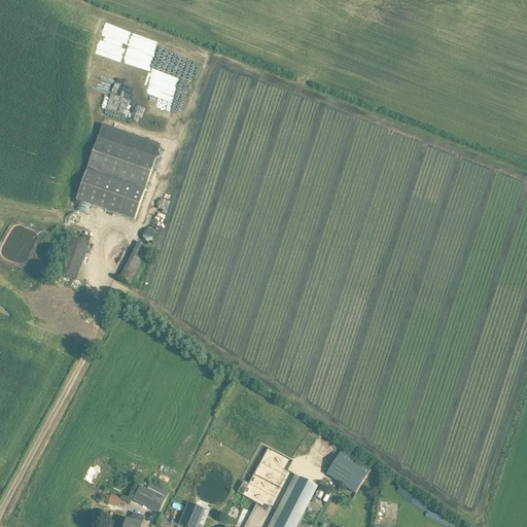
[(98,139),(76,201),(135,220),(156,159),(98,139)]
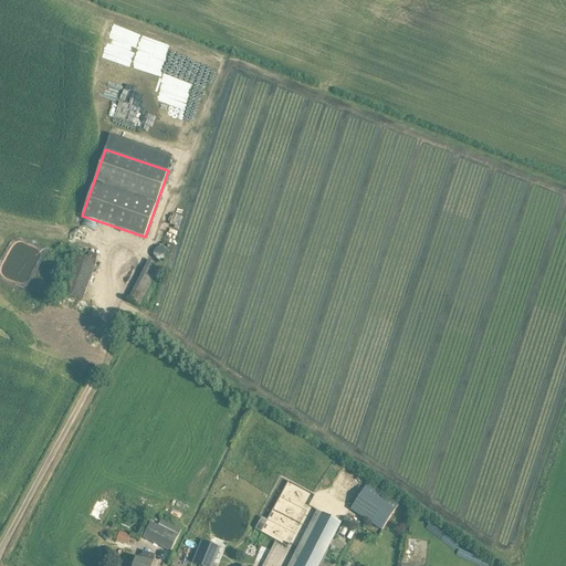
[(62,293),(82,300),(96,262),(95,262),(97,255),(90,252),(87,259),(75,254),(62,293)]
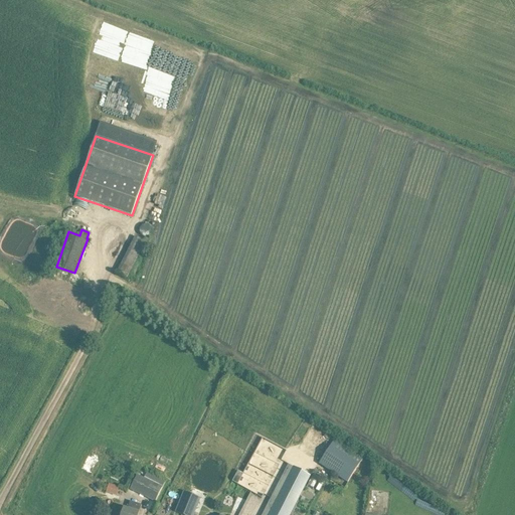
[(135,236),(117,273),(128,278),(146,242),(144,241),(135,236)]
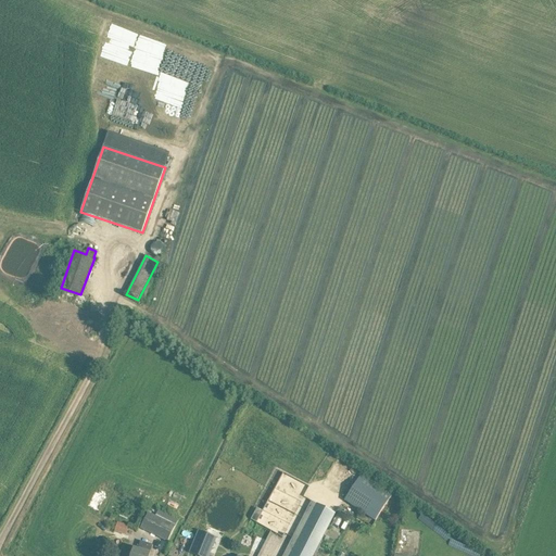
[(393,492),(365,472),(346,501),(375,520),(393,492)]
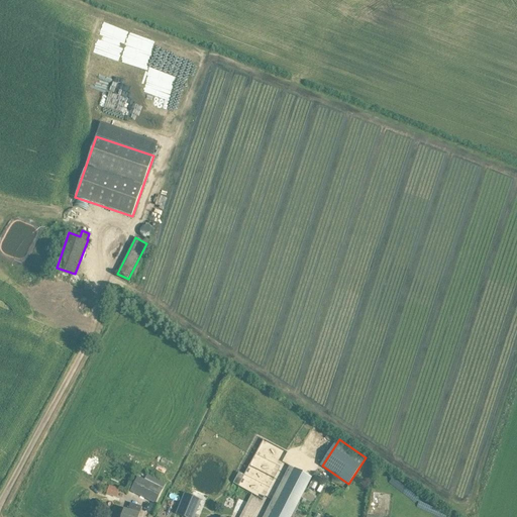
[(270,516),(291,516),(311,479),(295,469),(270,516)]
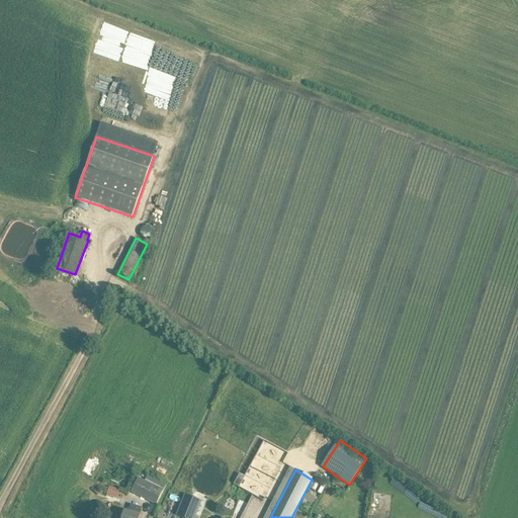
[(131,492),(156,505),(165,486),(154,481),(148,478),(146,482),(138,478),(131,492)]
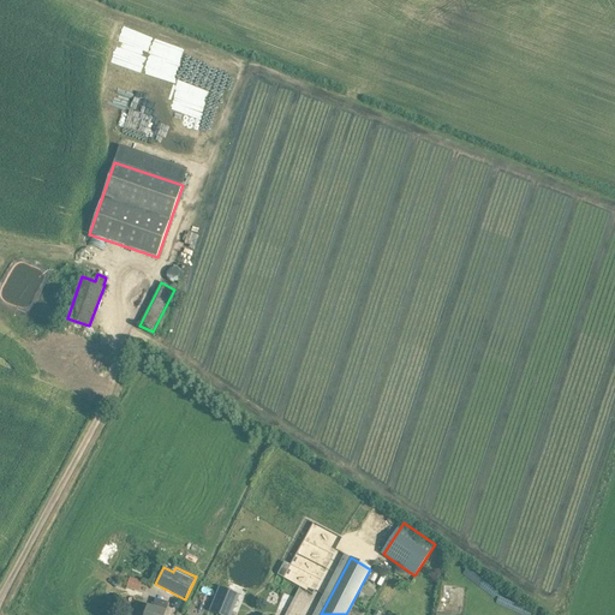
[(220,590),(214,604),(232,611),(238,597),(220,590)]
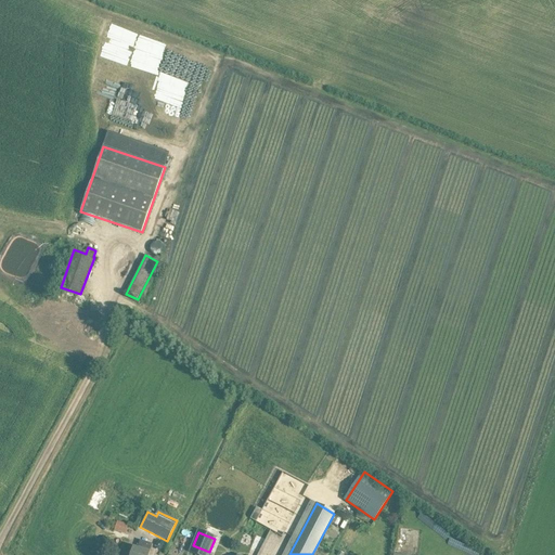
[(149,554),(153,544),(140,540),(138,549),(133,547),(130,554),(149,554)]
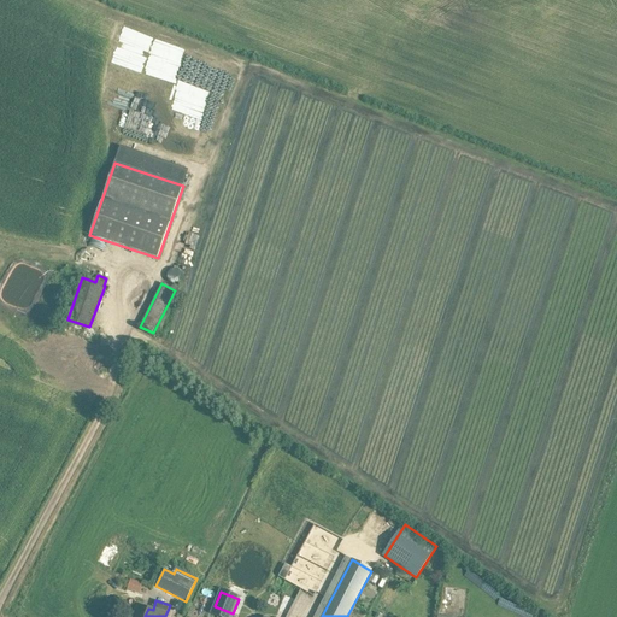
[(516,605),(513,610),(527,616),(534,616),(535,616),(526,611),(526,610),(516,605)]
